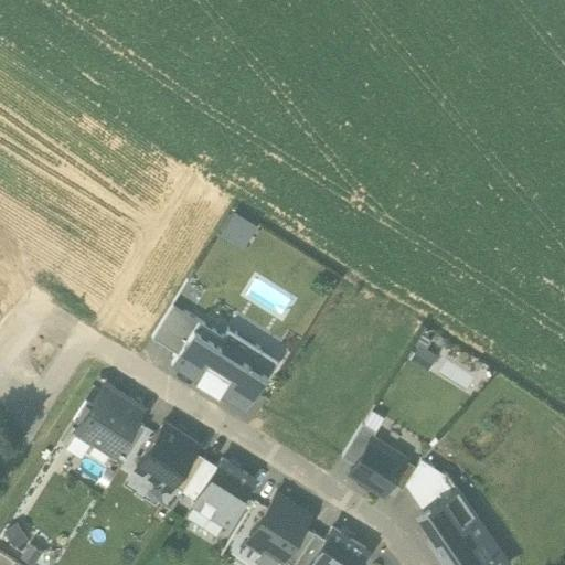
[(258,232),(235,217),(222,240),(245,254),(258,232)]
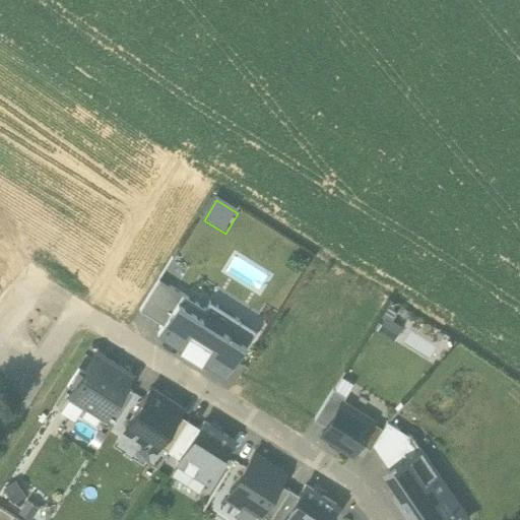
[(163,325),(182,295),(157,279),(139,311),(163,325)]
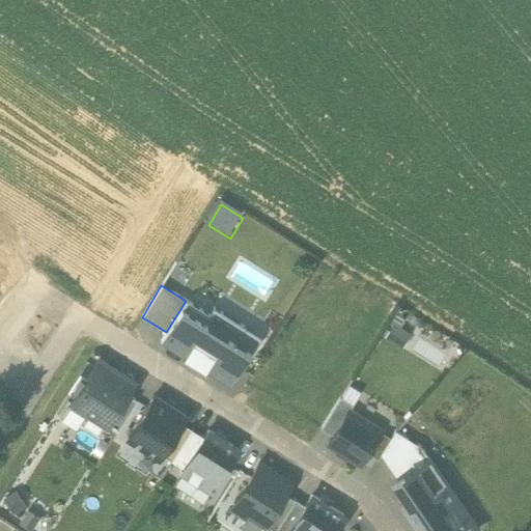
[(217,319),(186,301),(166,332),(161,341),(230,384),(240,368),(241,369),(252,350),(235,339),(244,327),(221,313),(217,319)]
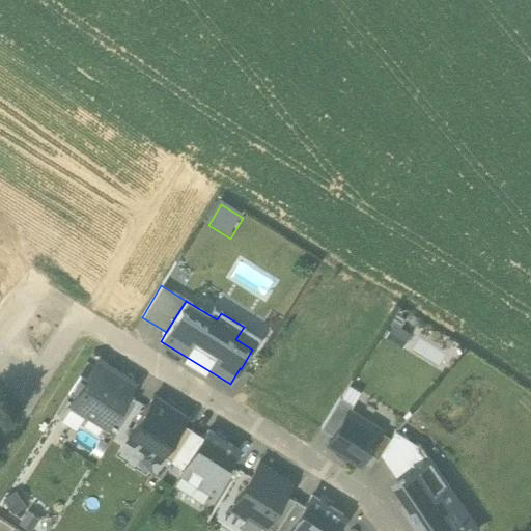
[(404,345),(413,332),(394,320),(386,334),(404,345)]
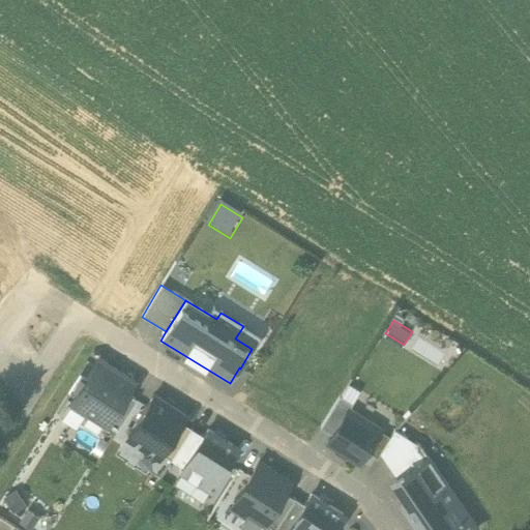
[(133,382),(96,360),(70,403),(106,424),(125,392),(133,382)]
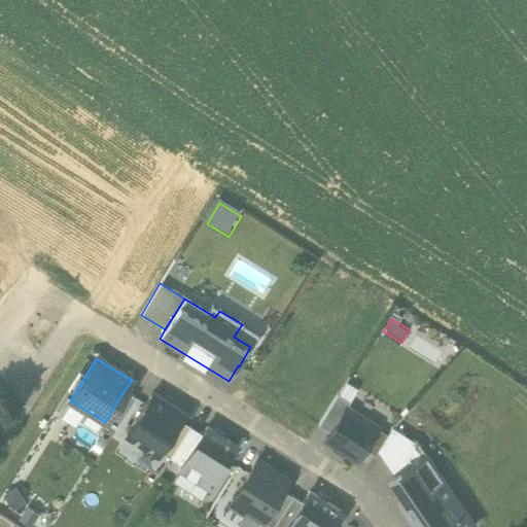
[(125,390),(105,422),(115,428),(136,397),(125,390)]
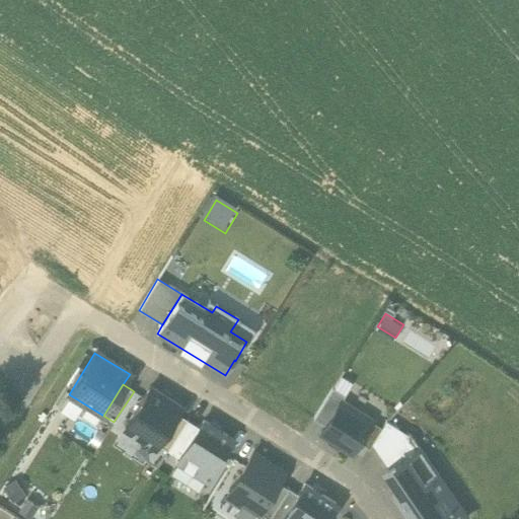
[(157,444),(176,414),(180,406),(150,387),(124,428),(155,448),(157,444)]
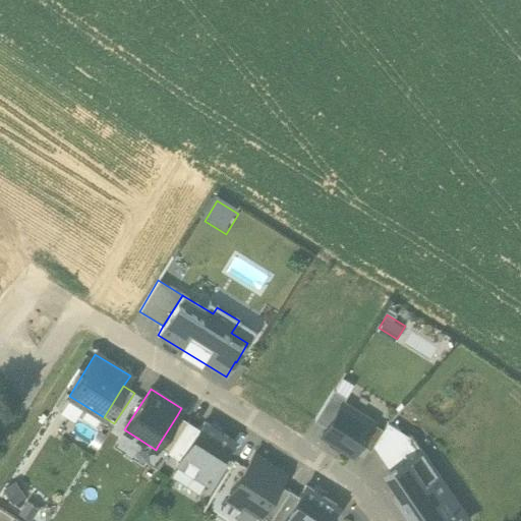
[(314,420),(326,426),(341,403),(345,397),(334,389),(314,420)]
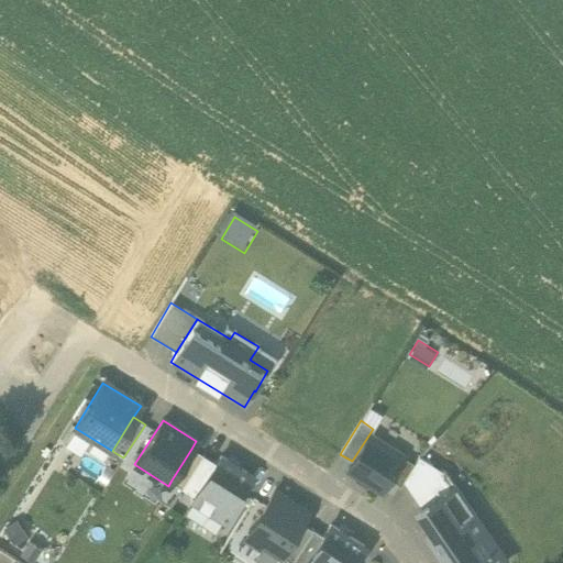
[(403,456),(368,435),(352,461),(348,470),(382,490),(403,456)]
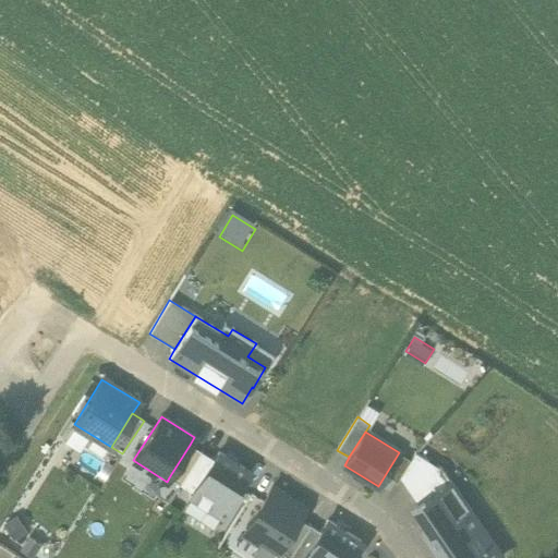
[(169,477),(180,485),(201,451),(190,445),(169,477)]
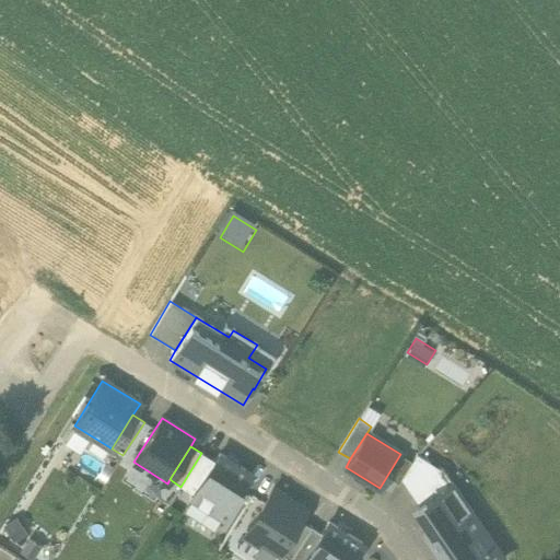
[(193,494),(214,461),(201,453),(181,487),(193,494)]
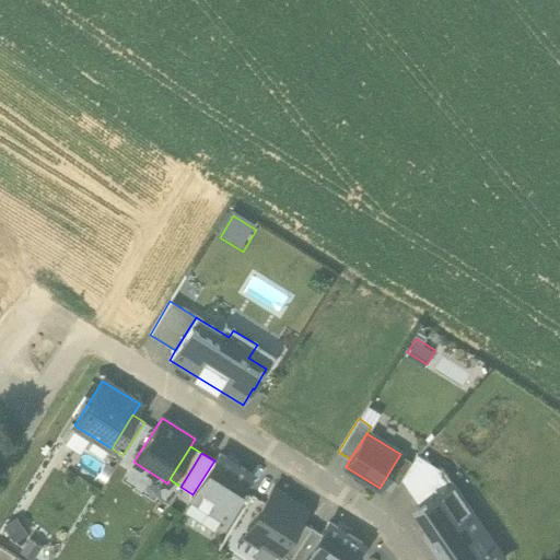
[(251,474),(219,453),(214,461),(193,494),(190,498),(223,518),(251,474)]
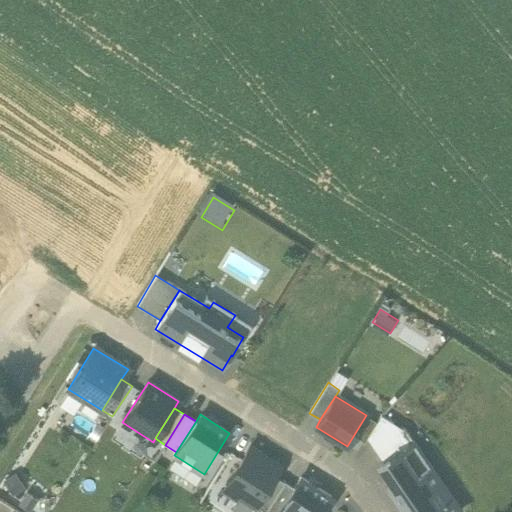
[(381,415),(367,438),(384,462),(413,441),(406,431),(381,415)]
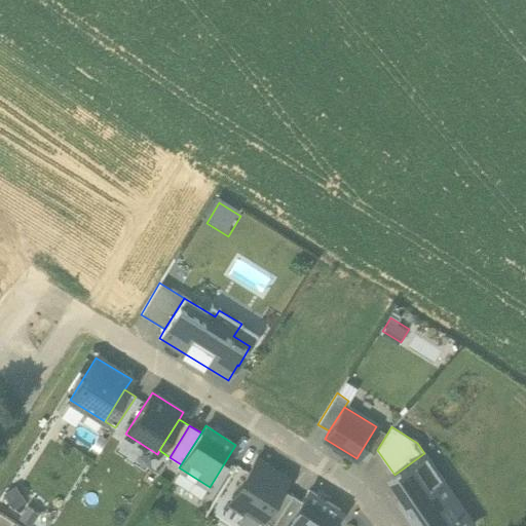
[(395,475),(388,478),(403,498),(398,501),(414,525),(472,525),(474,525),(424,453),(395,475)]
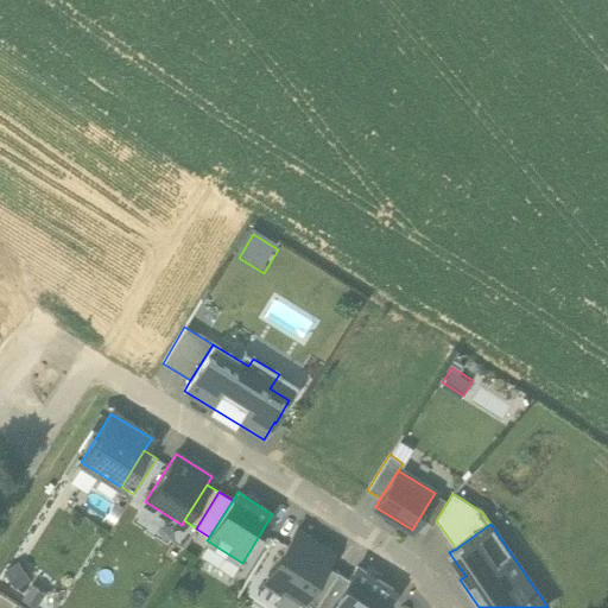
[(316,542),(297,530),(268,575),(284,586),(283,588),(302,601),(325,564),(330,555),(314,544),(316,542)]
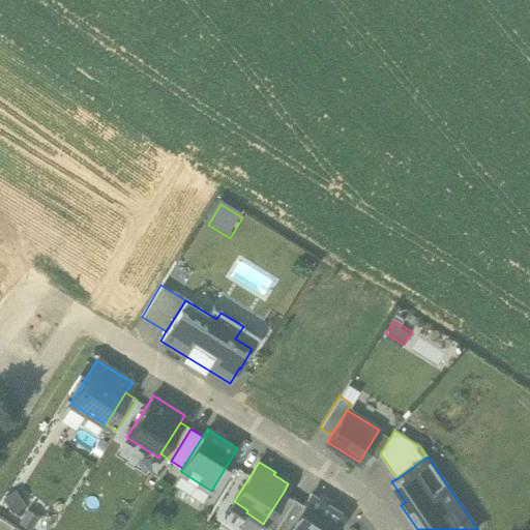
[(274,529),(294,499),(284,492),(263,524),(274,529)]
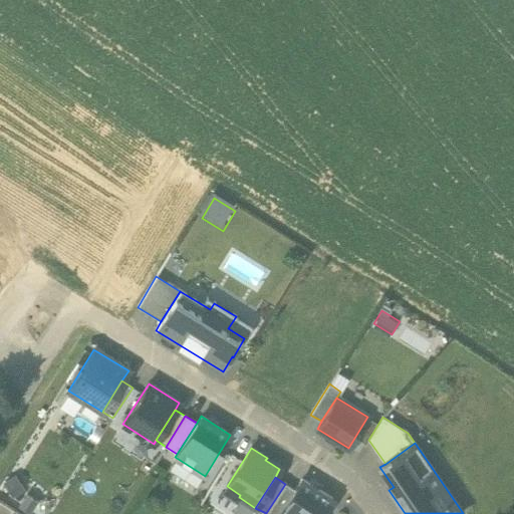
[(13,478),(5,484),(12,495),(21,490),(13,478)]
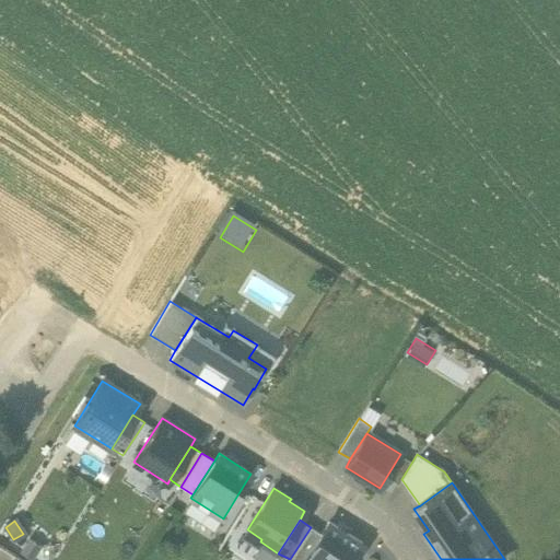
[(350,559),(361,544),(329,523),(322,534),(304,559),(350,559)]
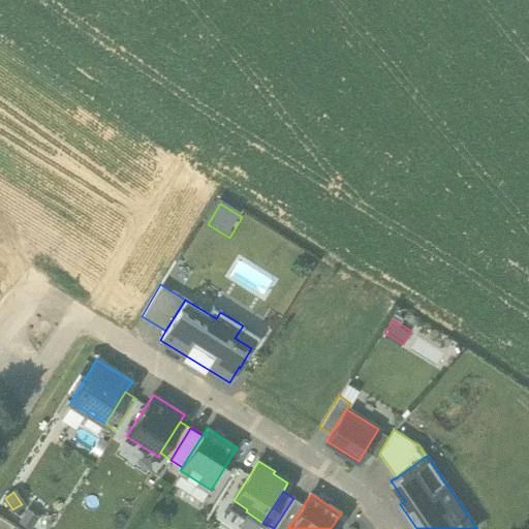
[(274,528),(273,528),(287,528),(304,504),(293,498),(274,528)]
